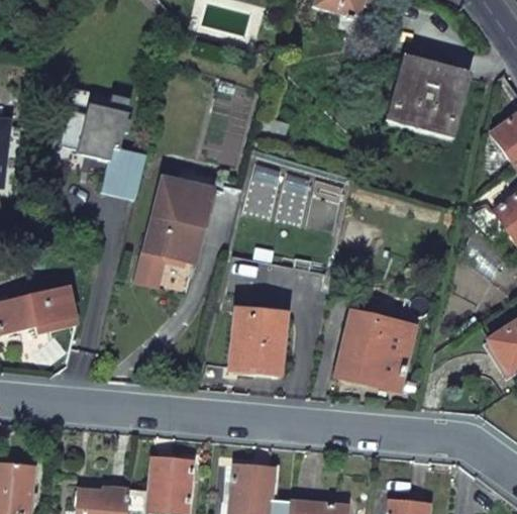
[(313,0),(312,5),(356,18),(360,4),(372,7),(373,0),(313,0)]
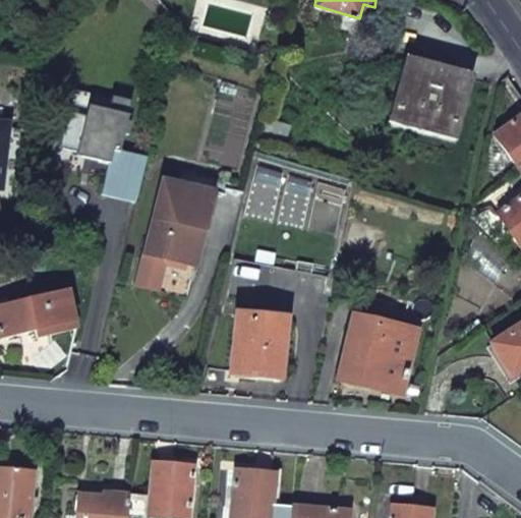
[(437,68),(402,58),(387,118),(455,137),(471,77),(437,68)]
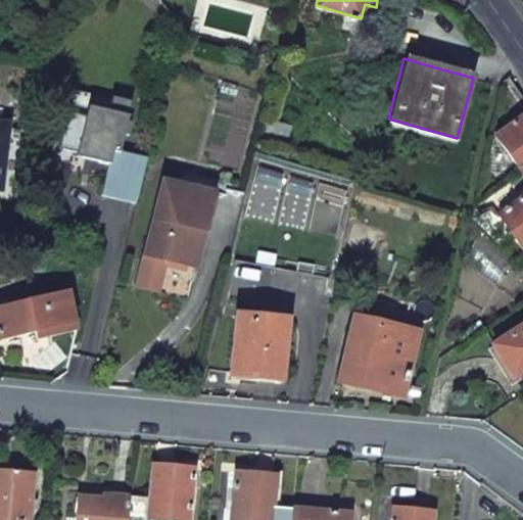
[(109,108),(128,113),(131,98),(112,94),(109,108)]
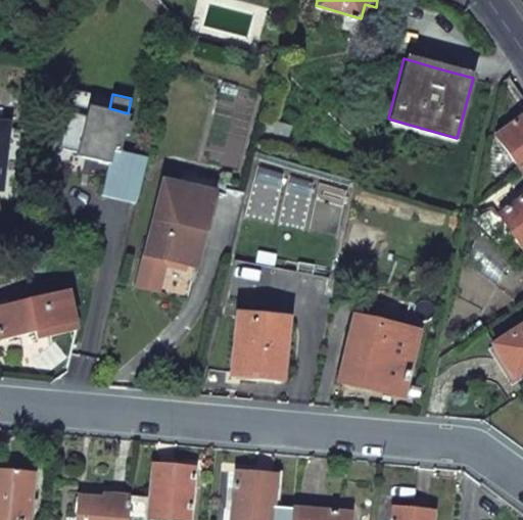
[(102,192),(137,200),(148,155),(121,149),(124,132),(127,117),(128,113),(109,108),(88,103),(86,113),(67,110),(59,145),(100,155),(99,158),(109,161),(102,192)]
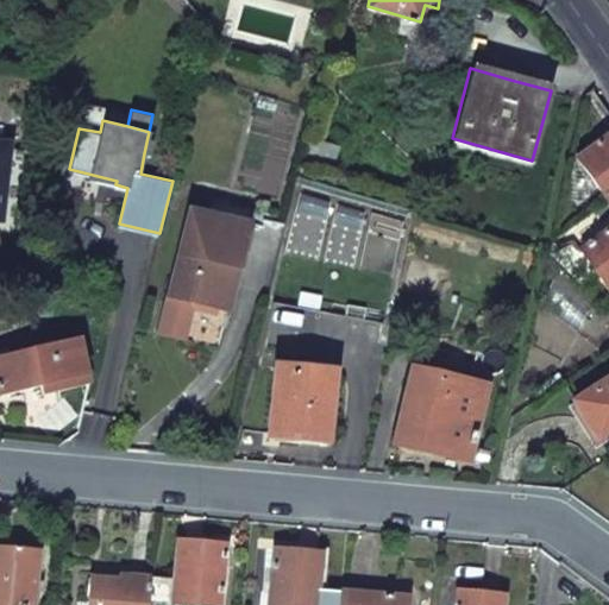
[(590,145),(576,156),(606,199),(608,196),(608,140),(604,134),(590,145)]
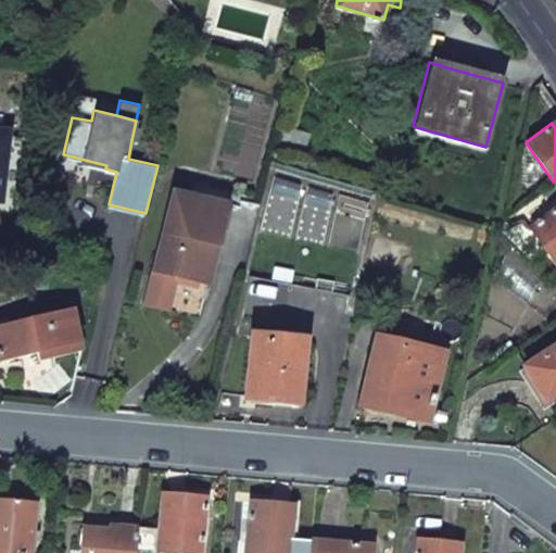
[(141,127),(135,125),(131,140),(138,141),(141,127)]
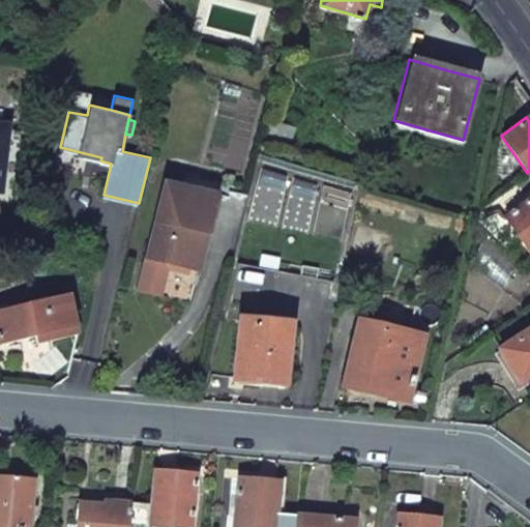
[(26,129),(9,127),(7,148),(25,150),(26,129)]
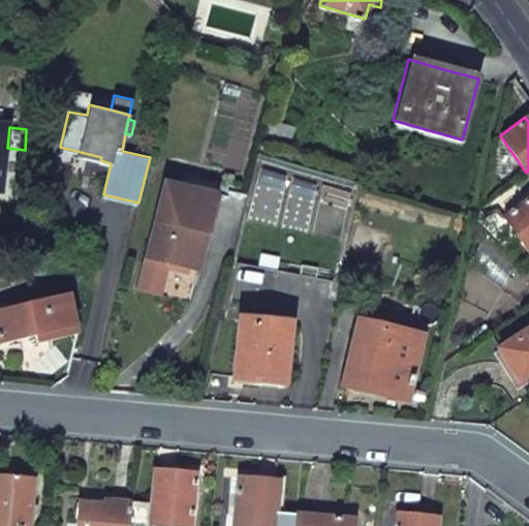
[(216,192),(165,181),(148,255),(170,260),(192,266),(200,229),(207,231),(216,192)]
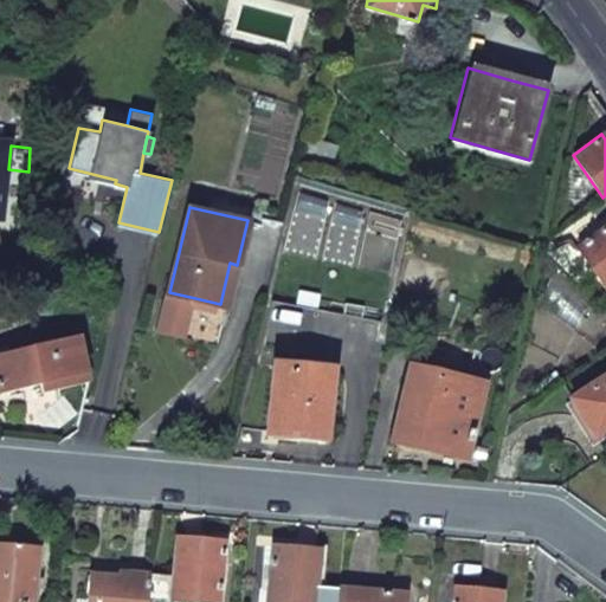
[(605,225),(578,246),(605,284),(605,283),(605,225)]
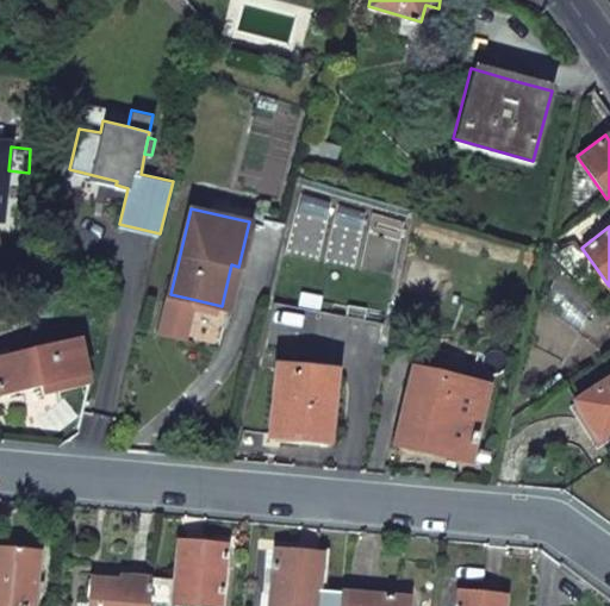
[(79,337),(0,354),(0,392),(17,388),(41,382),(43,392),(89,382),(79,337)]
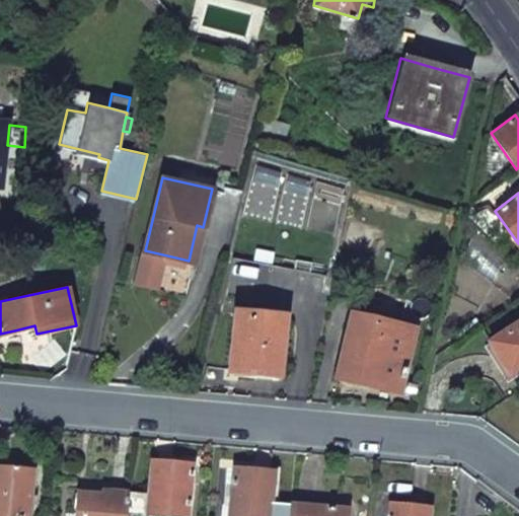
[(284,312),(233,308),(228,365),(251,367),(250,373),(265,374),(279,375),(284,312)]
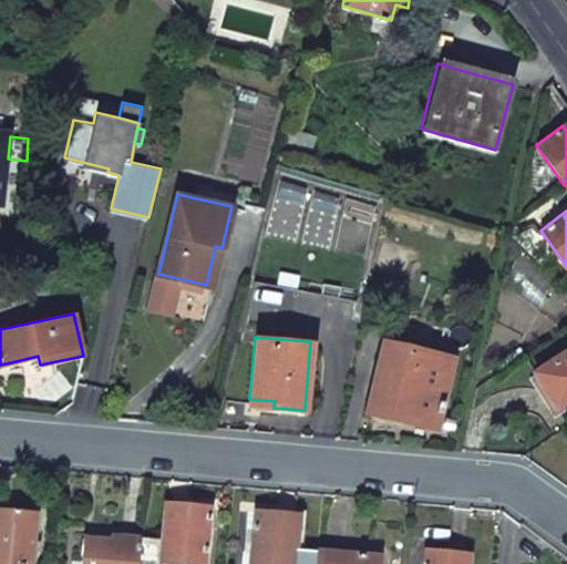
[(447,359),(384,345),(372,400),(409,408),(406,418),(420,421),(433,424),(447,359)]
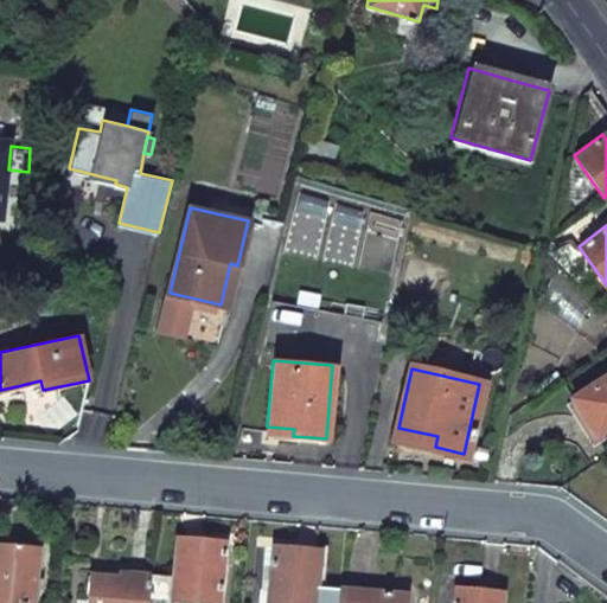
[(606,423),(606,376),(574,398),(585,415),(595,431),(606,423)]
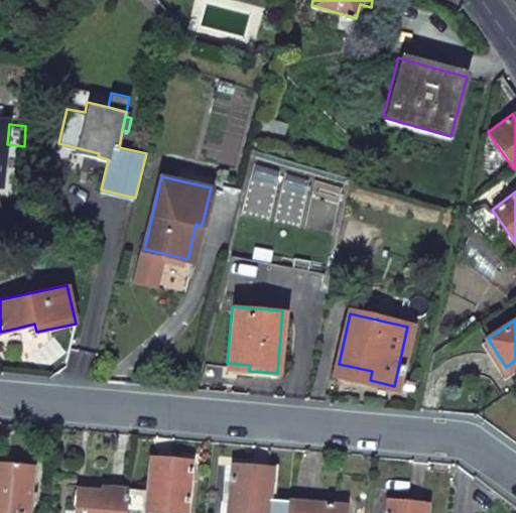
[(185,512),(190,459),(150,456),(145,510),(179,512),(185,512)]
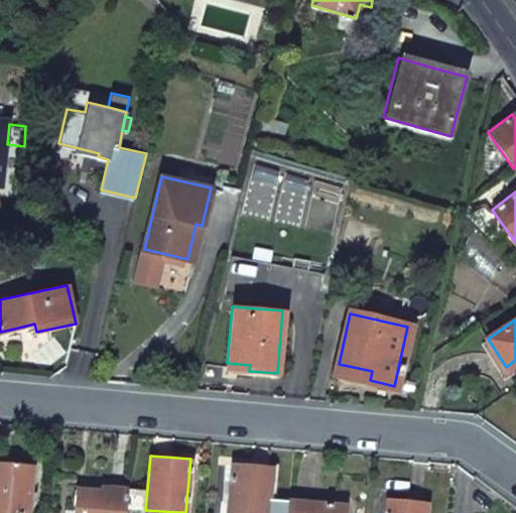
[(11,464),(0,462),(0,512),(27,512),(32,465),(11,464)]
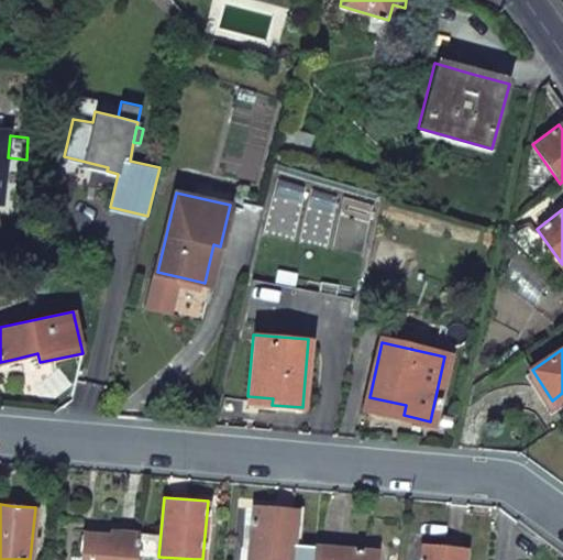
[(274,506),(252,504),(245,559),(290,559),(293,544),(296,508),(274,506)]
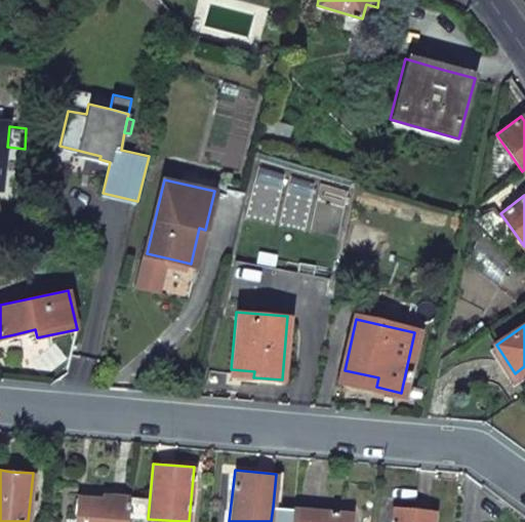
[(127,521),(129,496),(107,494),(106,499),(91,498),(76,497),(74,518),(81,519),(80,521),(127,521)]
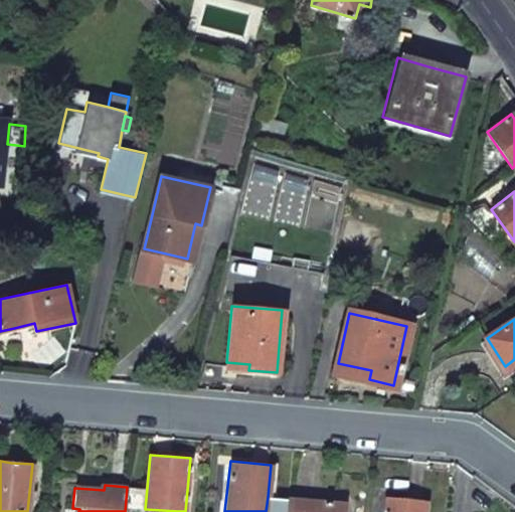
[(406,498),(386,496),(384,511),(424,511),(425,500),(406,498)]
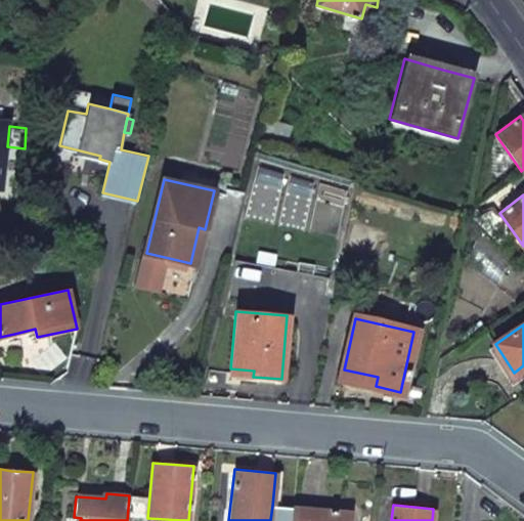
[(290,520),(292,508),(272,506),(270,520),(290,520)]
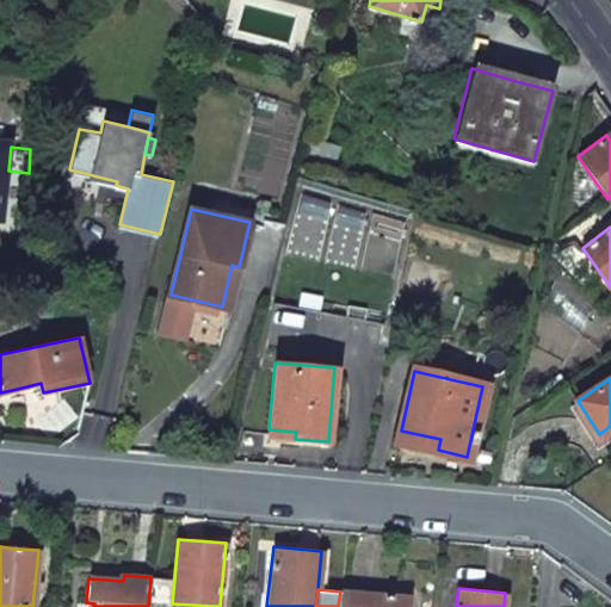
[(370,594),(340,592),(338,606),(397,606),(399,596),(370,594)]
